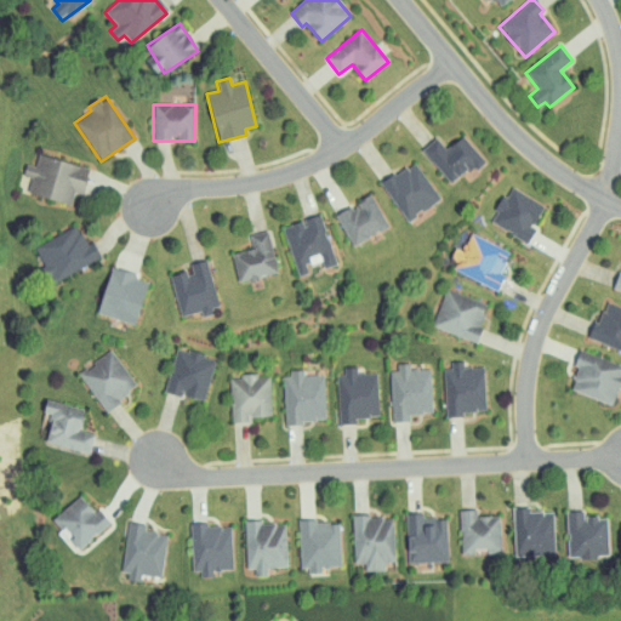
[(454,187),(484,160),(462,135),(446,149),(436,138),(421,151),(454,187)]
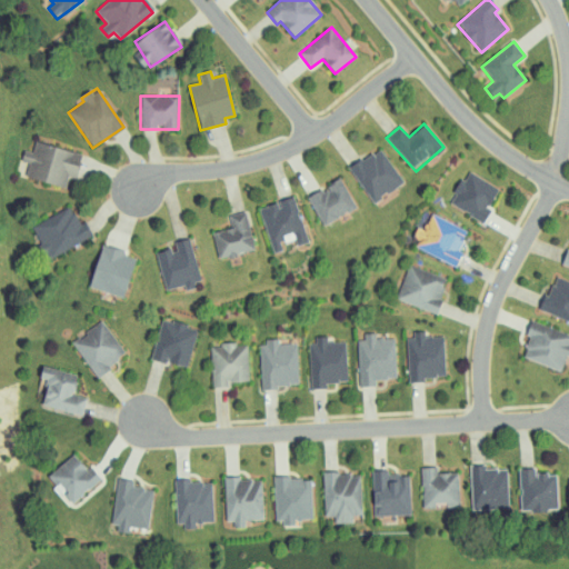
[(66,188),(68,177),(78,179),(83,155),(35,143),(32,152),(23,151),(20,161),(29,163),(26,179),(66,188)]
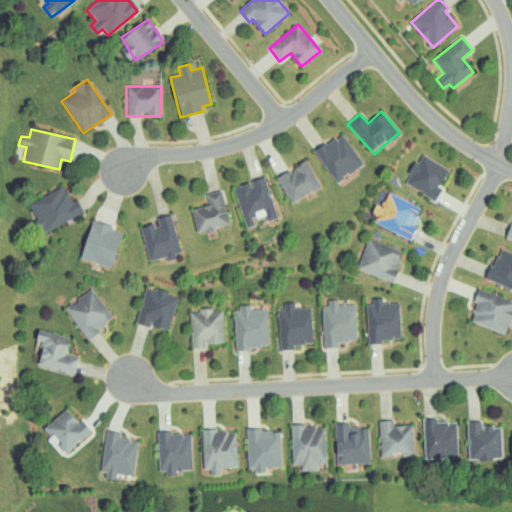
[(336,183),(363,163),(341,133),(314,152),(336,183)]
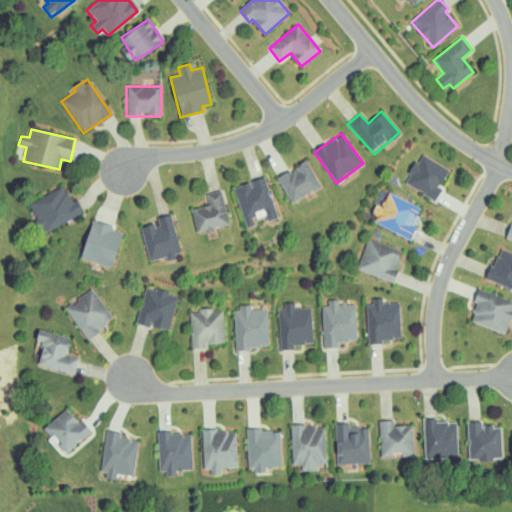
[(451,172),(422,154),(404,182),(432,200),(451,172)]
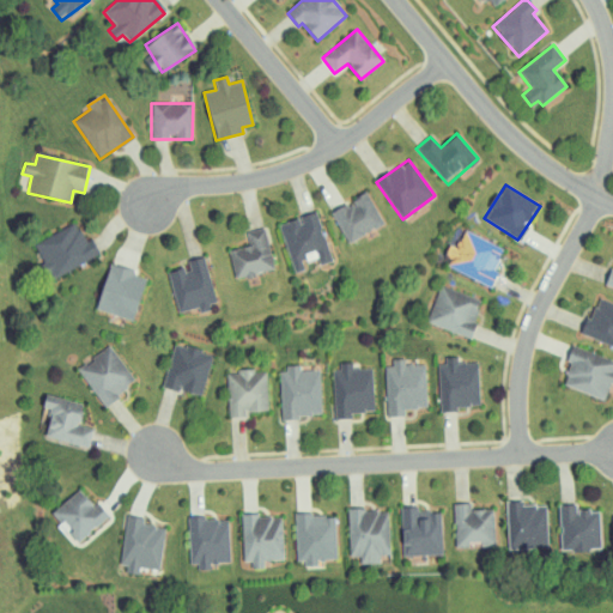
[(353,202),(332,211),(345,242),(382,226),(368,192),(351,199),(353,202)]
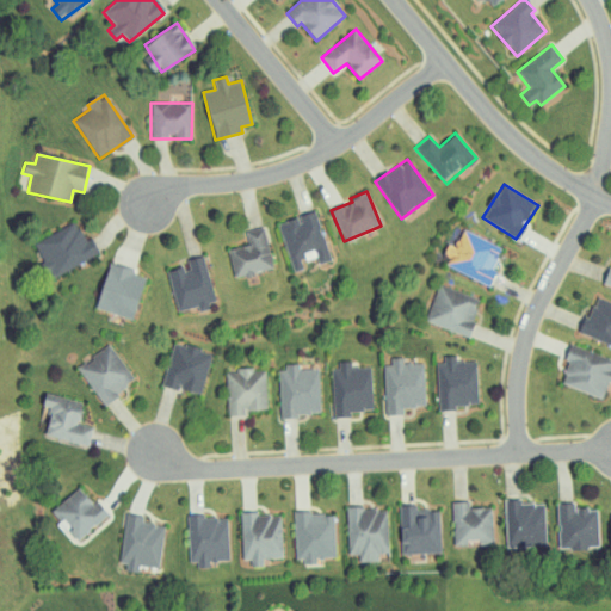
[(277,223),(291,265),(316,257),(319,265),(331,260),(315,211),(277,223)]
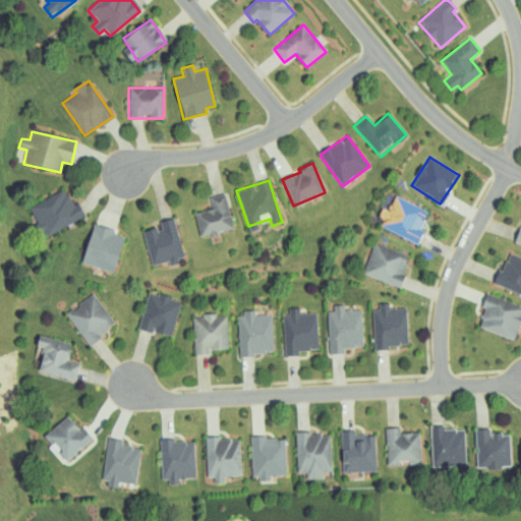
[(43,236),(83,219),(77,204),(71,207),(64,190),(30,206),(43,236)]
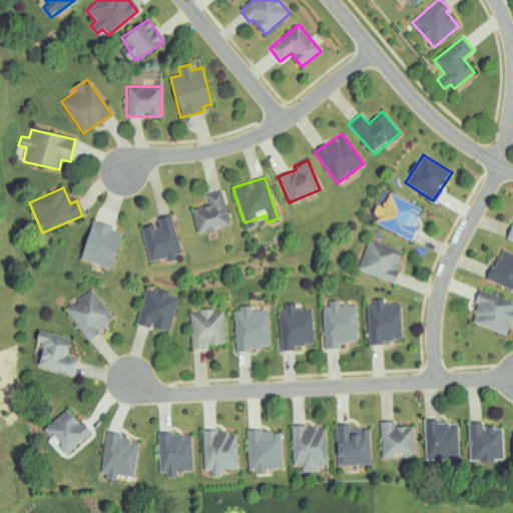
[(206,194),(209,205),(191,209),(196,233),(229,225),(221,190),(206,194)]
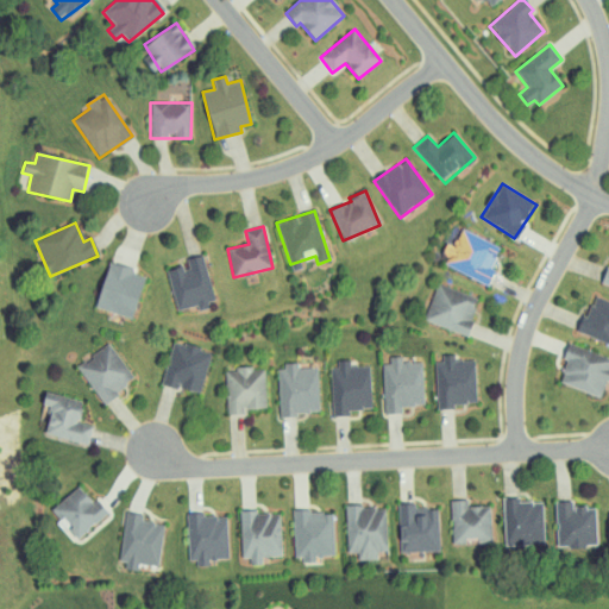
[(502,249),(462,228),(452,246),(450,244),(440,263),(484,286),(502,249)]
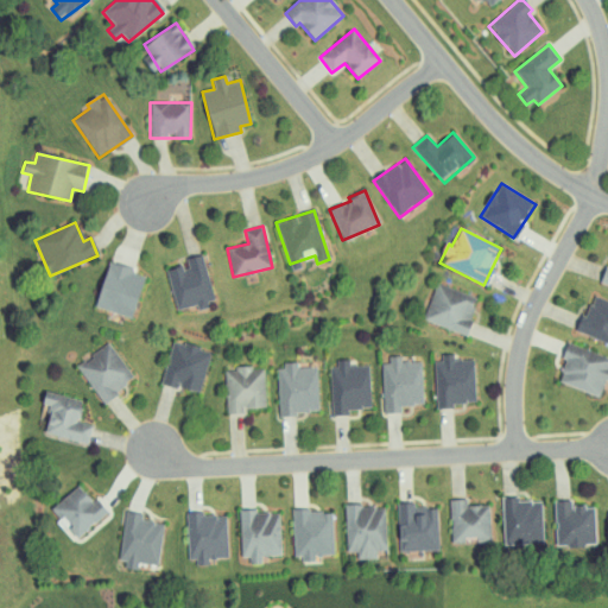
[(216,304),(202,254),(184,260),(185,265),(166,270),(177,311),(196,305),(197,309),(216,304)]
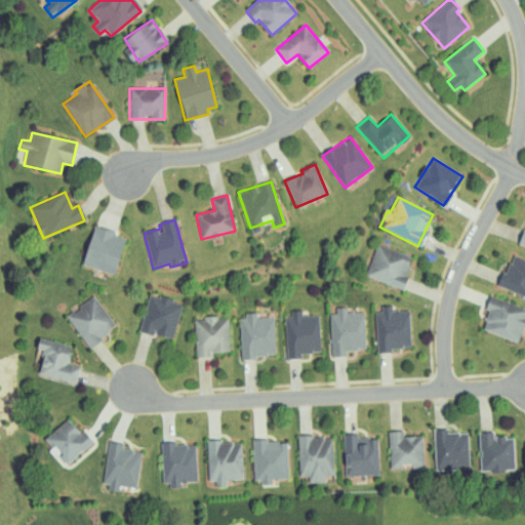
[(82,266),(115,275),(124,239),(115,237),(116,233),(92,227),(82,266)]
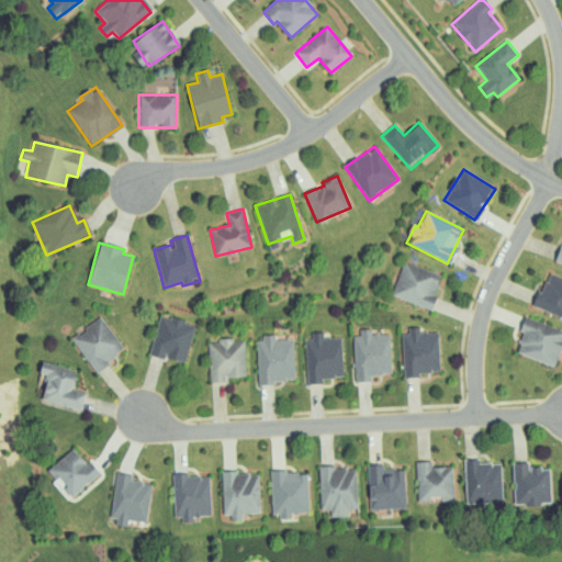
[(430,310),(442,276),(403,262),(392,296),(430,310)]
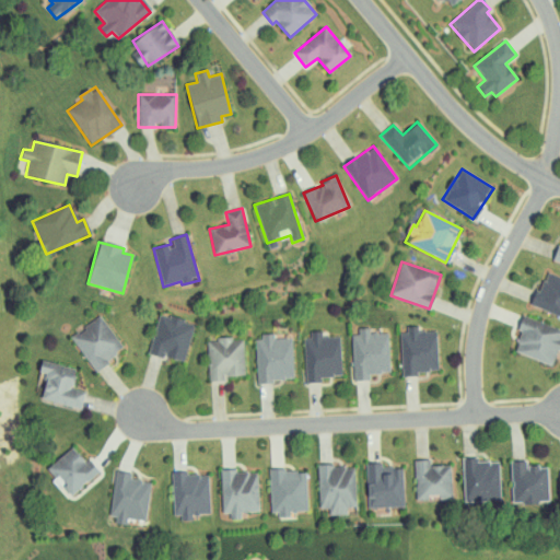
[(559,277),(545,272),(533,307),(559,316),(559,277)]
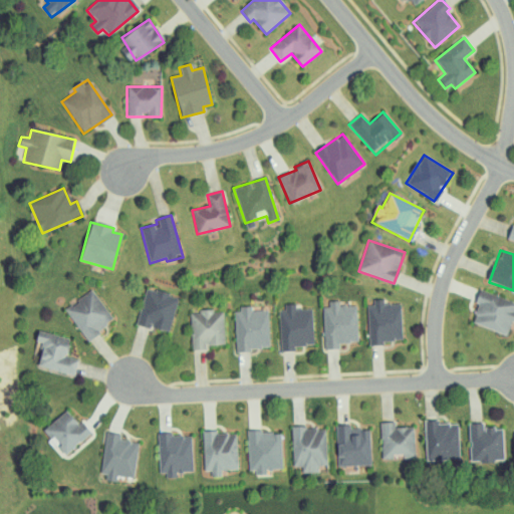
[(178,297),(146,288),(137,325),(169,333),(178,297)]
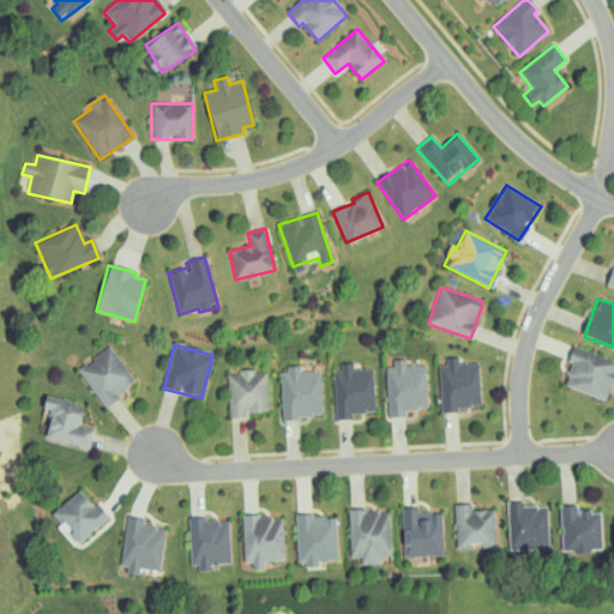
[(136,384),(110,347),(78,369),(103,407),(136,384)]
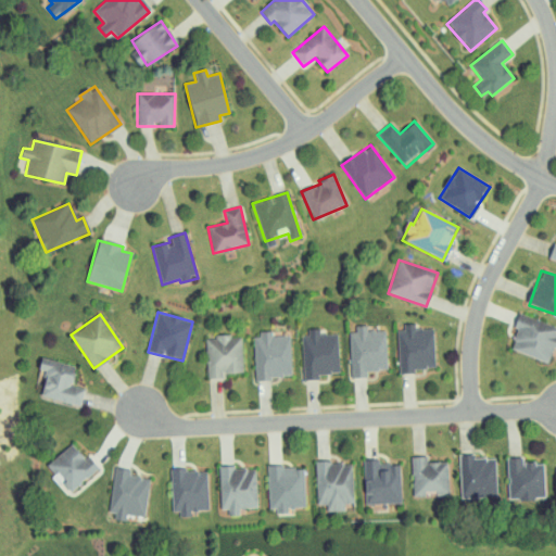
[(548,363),(553,349),(555,349),(555,326),(518,315),(514,328),(517,329),(510,352),(548,363)]
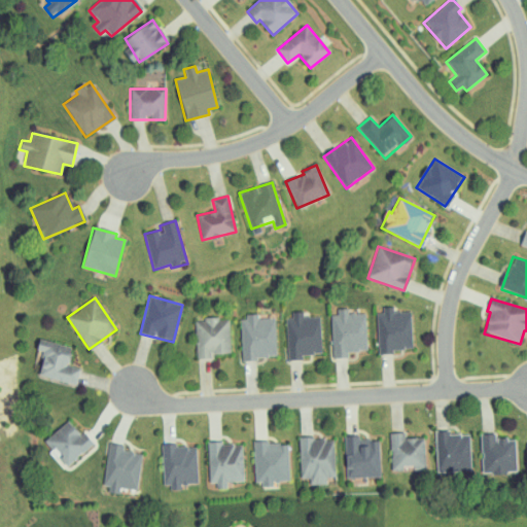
[(411,312),(393,313),(393,310),(377,311),(378,353),(413,351),(411,312)]
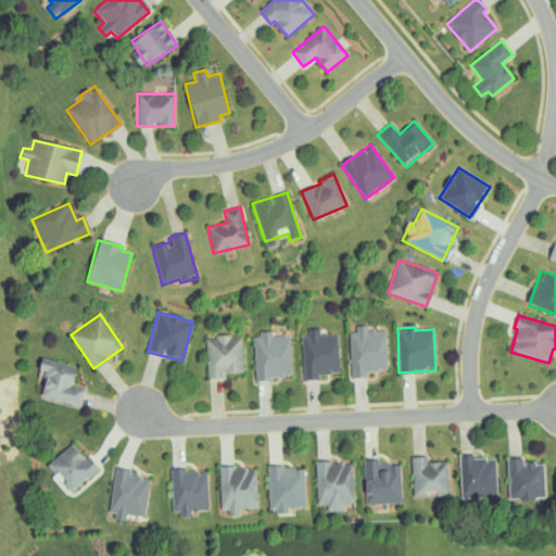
[(351,378),(367,378),(367,371),(388,370),(386,330),(367,331),(367,328),(350,329),(351,378)]
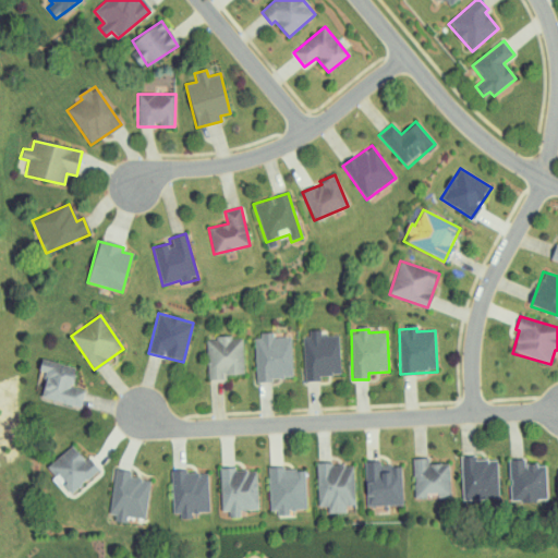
[(302,334),(304,383),(320,381),(320,376),(340,375),(339,335),(320,336),(320,332),(302,334)]
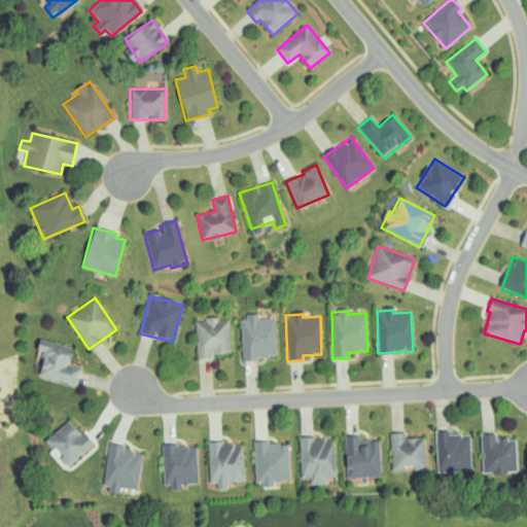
[(275,318),(257,319),(257,316),(241,317),(242,359),(276,358),(275,318)]
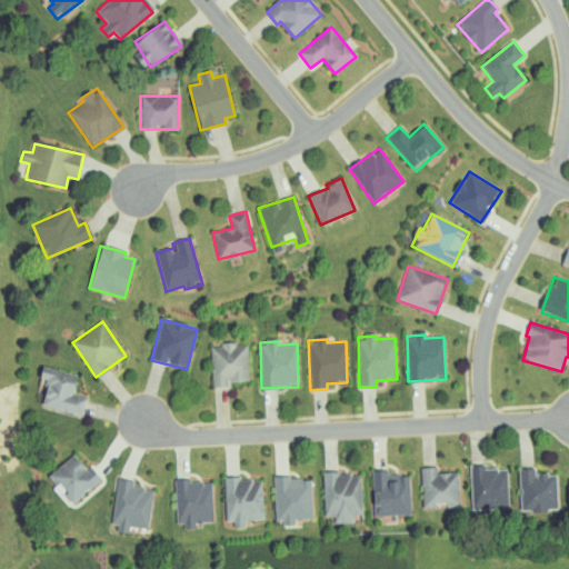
[(249,382),(247,345),(210,346),(212,388),(228,388),(228,383),(249,382)]
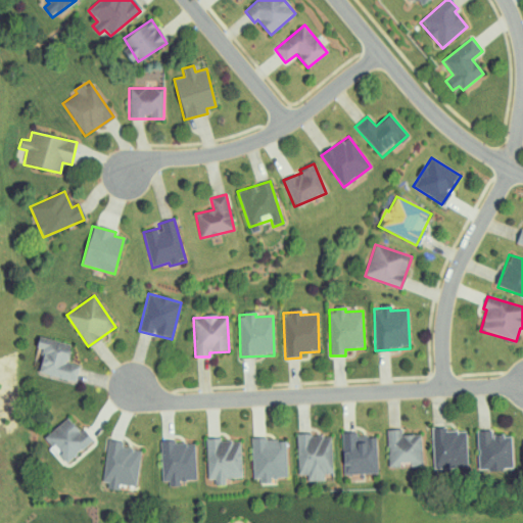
[(37,374),(75,384),(80,366),(67,362),(72,345),(40,337),(37,347),(44,349),(37,374)]
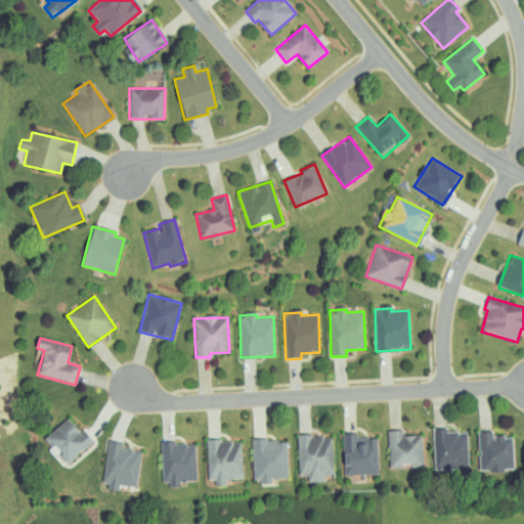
[(44,437),(66,464),(93,440),(83,428),(80,431),(68,417),(44,437)]
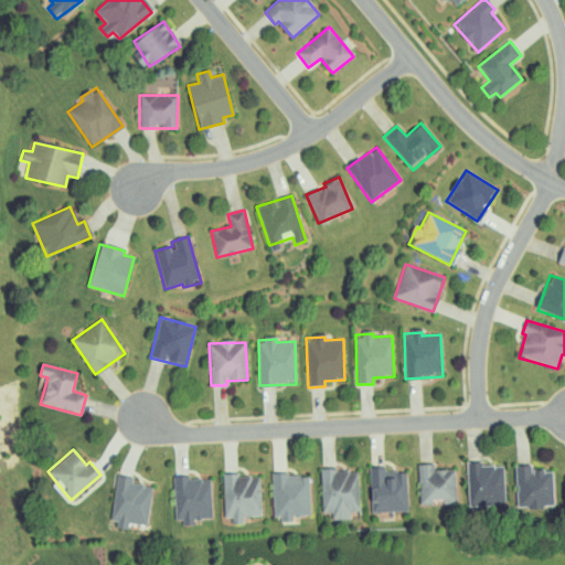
[(455,469),(434,469),(434,462),(418,464),(419,504),(433,503),(433,499),(444,498),(444,503),(456,502),(455,469)]
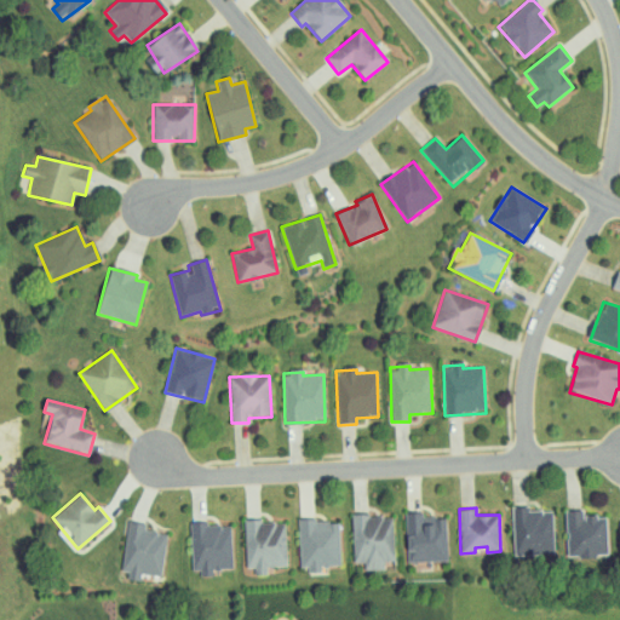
[(512,509),(514,550),(554,550),(552,507),(512,509)]
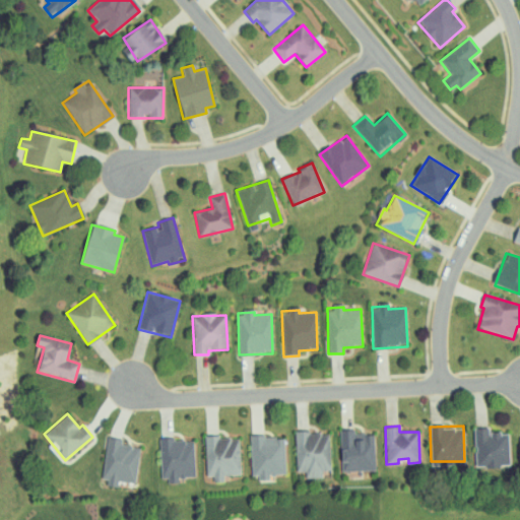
[(510,464),(509,432),(490,433),(489,427),(474,428),(475,466),(510,464)]
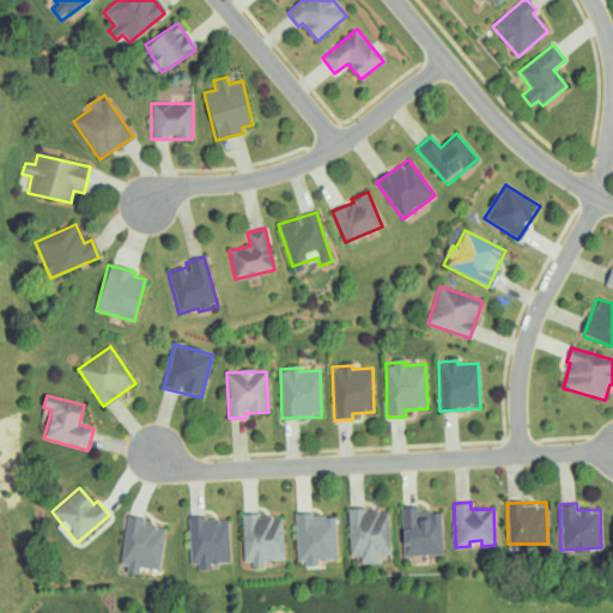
[(443,554),(442,511),(419,511),(419,505),(401,507),(402,556),(443,554)]
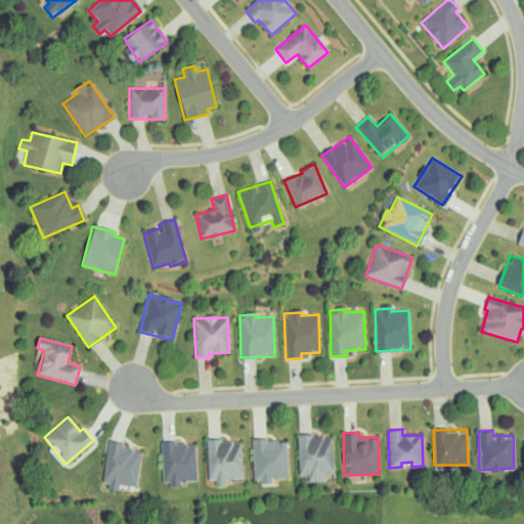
[(332,434),(298,435),(299,475),(308,475),(309,481),(325,481),(324,474),(334,473),(332,434)]
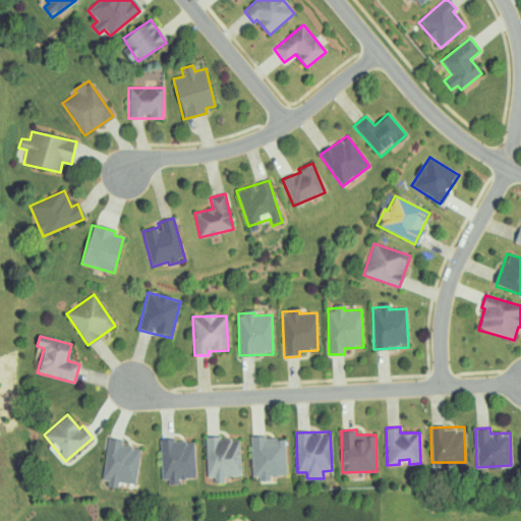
[(250,437),(251,478),(270,478),(270,475),(286,474),(285,436),(250,437)]
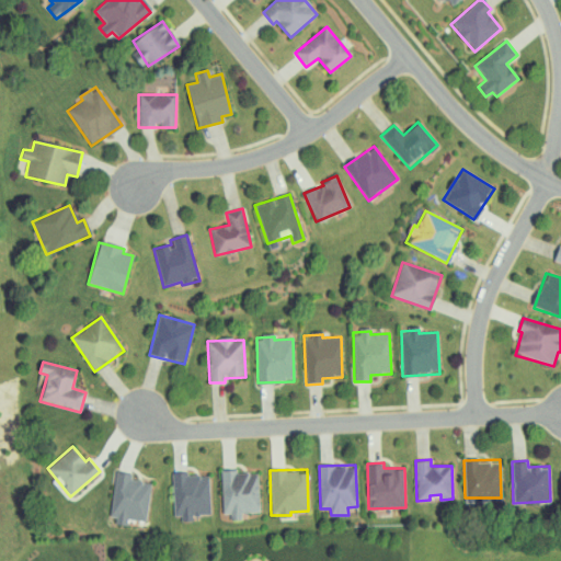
[(260,512),(259,470),(221,471),(222,517),(241,516),(241,512),(260,512)]
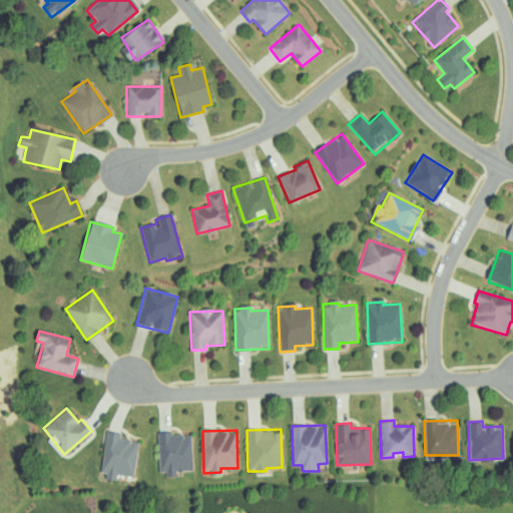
[(138,440),(120,438),(120,432),(106,431),(101,478),(116,479),(116,474),(134,476),(138,440)]
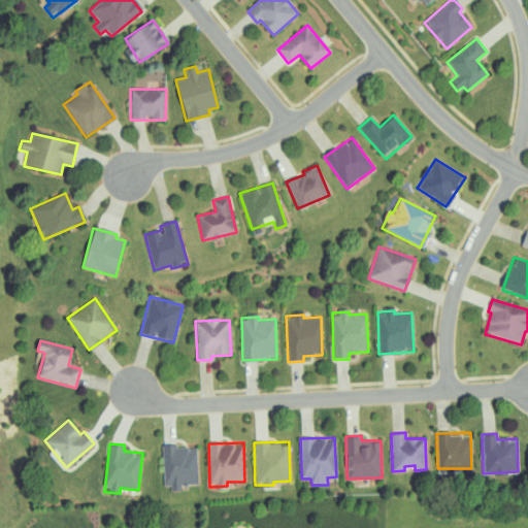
[(162,446),(163,489),(180,488),(180,485),(198,484),(197,444),(162,446)]
